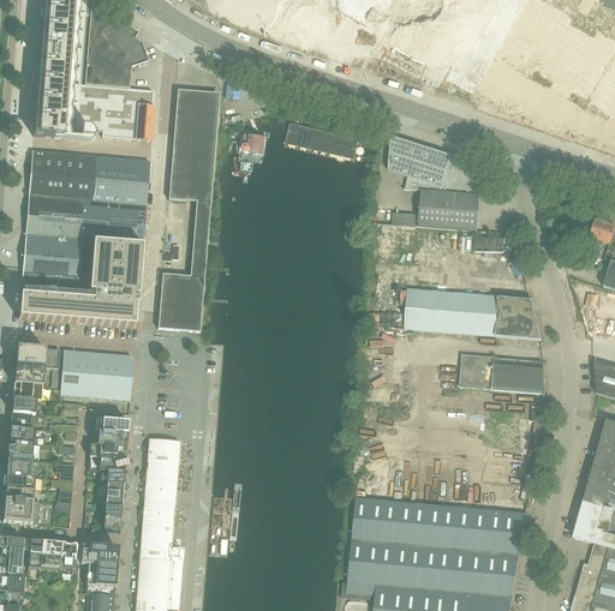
[(43,0),(33,133),(67,137),(77,11),(87,11),(87,0),(43,0)]
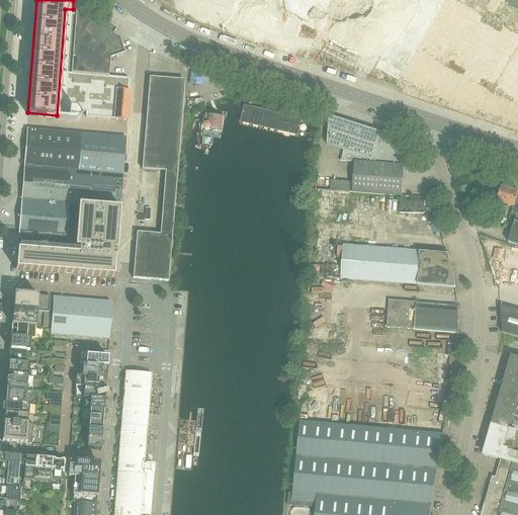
[(379,32),(386,36),(401,10),(396,7),(399,0),(369,0),(361,15),(355,8),(350,17),(346,15),(340,25),(348,29),(344,32),(350,40),(369,51),(372,46),(368,40),(379,32)]
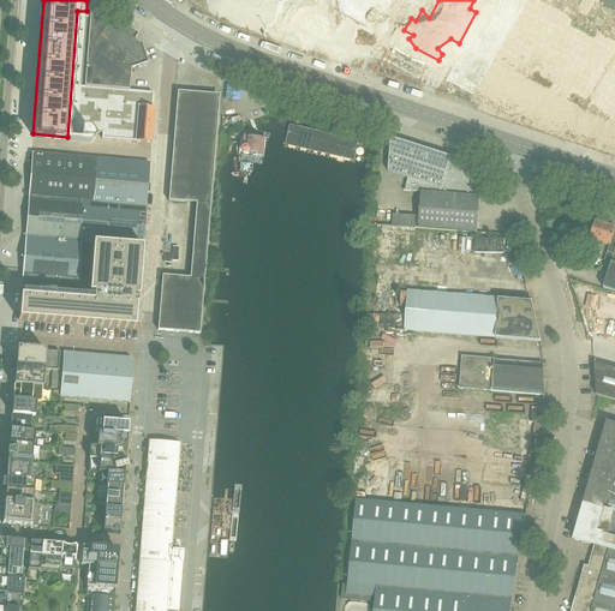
[(90,3),(84,83),(129,87),(130,65),(147,59),(141,41),(133,36),(137,31),(97,3),(90,3)]
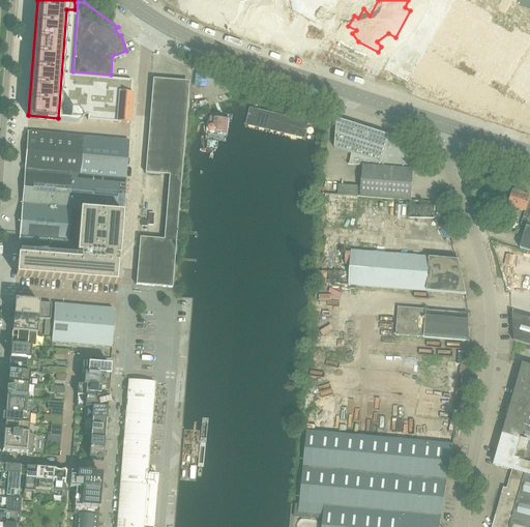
[(500,114),(512,86),(421,44),(412,65),(423,70),(431,55),(449,63),(438,89),(454,97),(455,93),(500,114)]
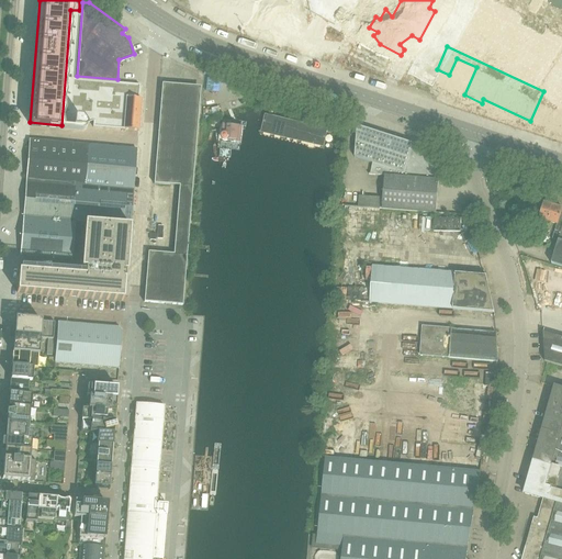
[(74,115),(72,125),(82,126),(83,126),(85,126),(86,126),(86,125),(87,125),(87,124),(87,123),(87,122),(86,122),(85,120),(93,113),(92,124),(124,126),(137,127),(141,96),(137,96),(138,93),(139,81),(117,80),(117,79),(77,76),(76,90),(74,115)]
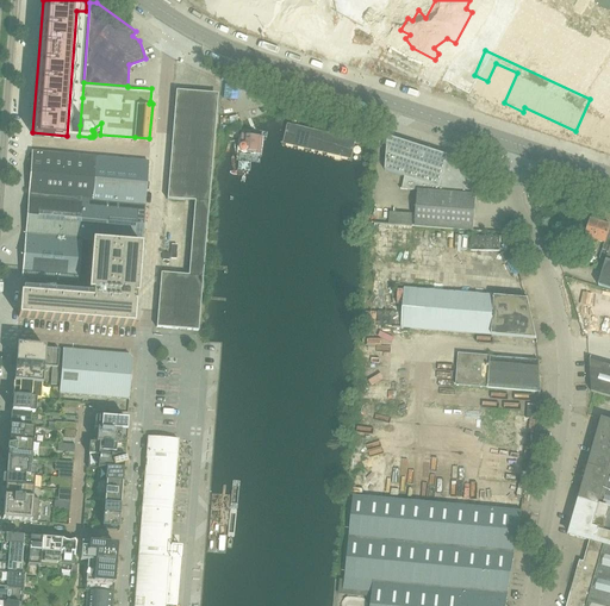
[(590,116),(609,124),(609,111),(595,105),(590,116)]
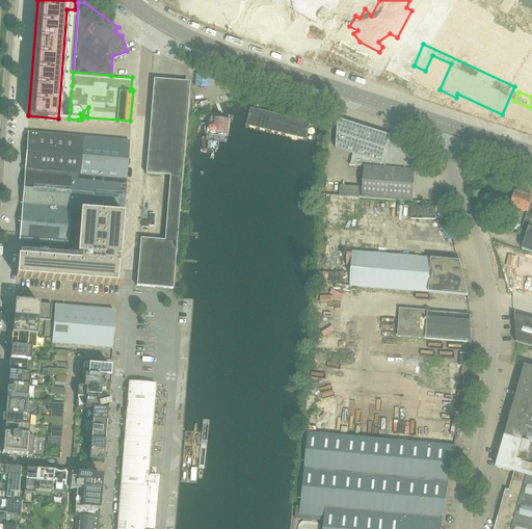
[(315,141),(321,115),(253,95),(245,126),(315,141)]
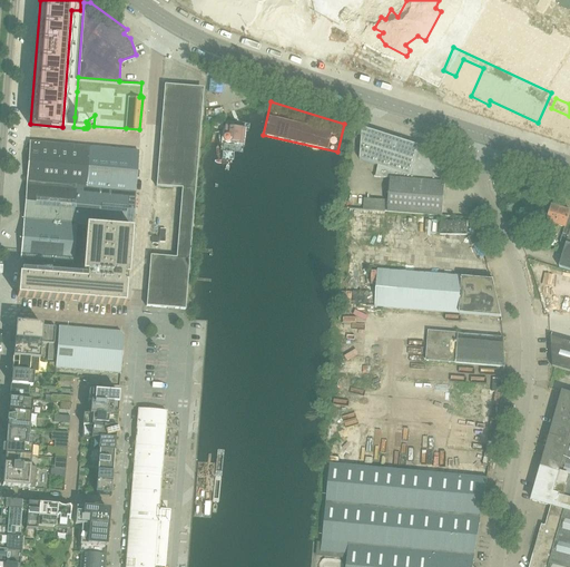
[(200,176),(225,178),(238,118),(207,117),(200,176)]
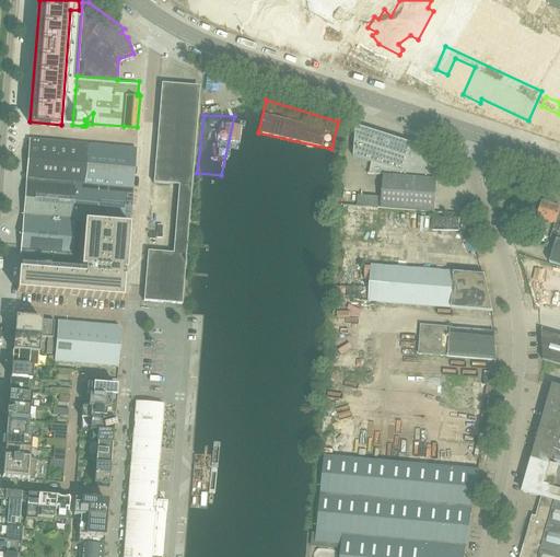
[(357,202),(433,208),(436,175),(431,175),(431,173),(431,171),(431,169),(431,166),(430,164),(430,162),(429,160),(428,158),(427,155),(426,154),(423,152),(422,151),(420,149),(419,148),(417,147),(415,146),(412,144),(410,143),(408,143),(406,142),(403,138),(403,137),(393,135),(374,128),(364,125),(364,126),(356,130),(354,130),(353,153),(373,160),(371,170),(368,170),(383,172),(382,194),(358,193),(357,202)]
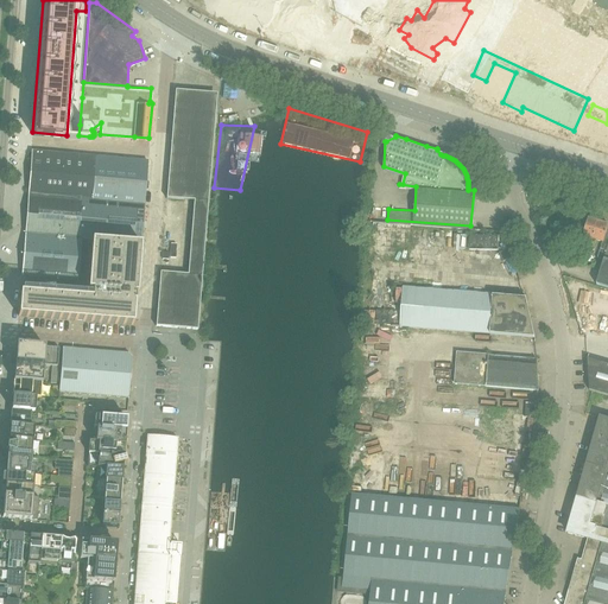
[(92,197),(95,153),(31,148),(21,271),(77,275),(81,235),(92,236),(141,241),(144,202),(92,197)]
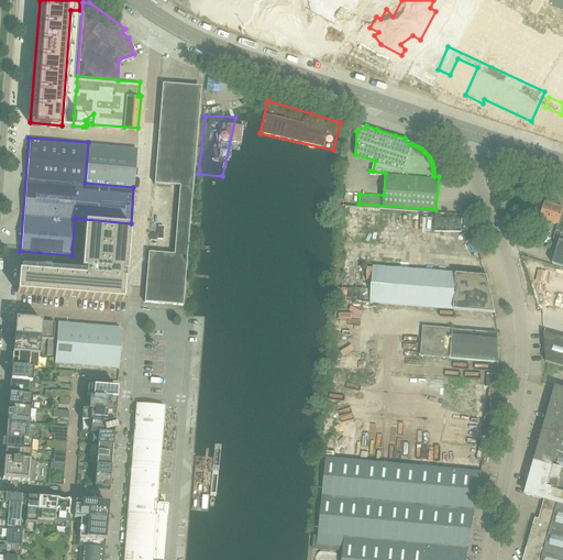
[(85,183),(133,187),(136,146),(88,142),(85,183)]
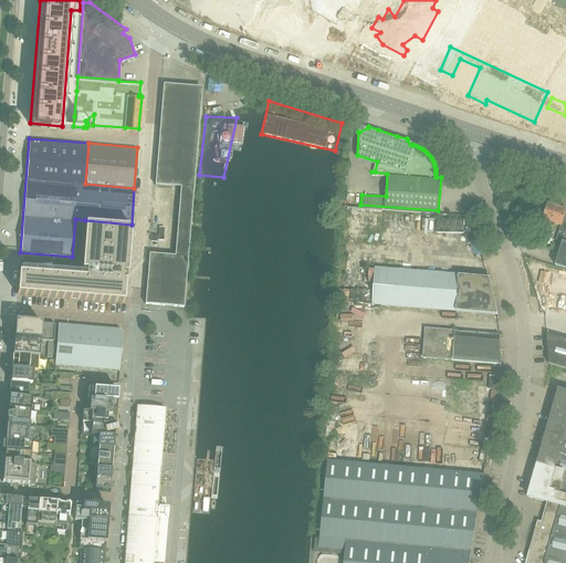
[(556,238),(563,239),(565,227),(565,215),(565,209),(565,207),(547,201),(546,207),(536,205),(534,215),(562,222),(556,238)]
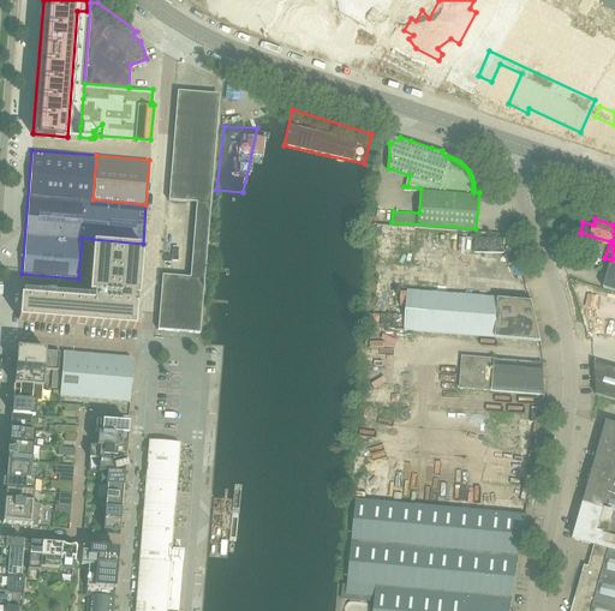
[(614,227),(614,233),(614,246),(611,259),(603,285),(614,288),(614,227)]
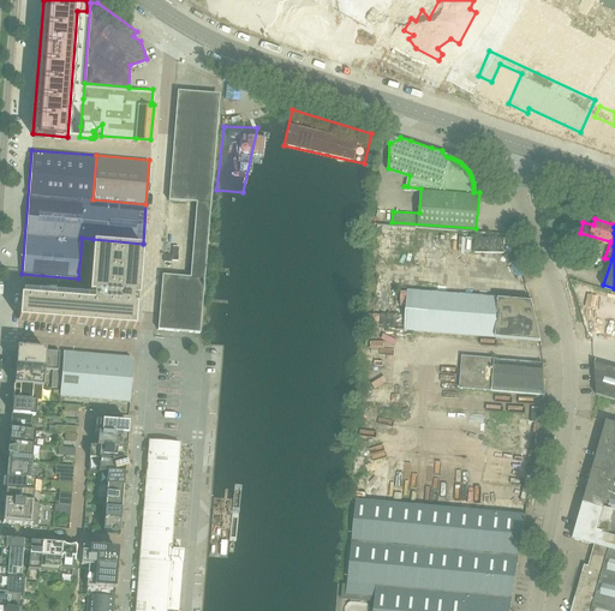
[(91,298),(21,292),(18,315),(133,324),(137,294),(138,294),(143,244),(93,239),(88,289),(93,289),(91,298)]
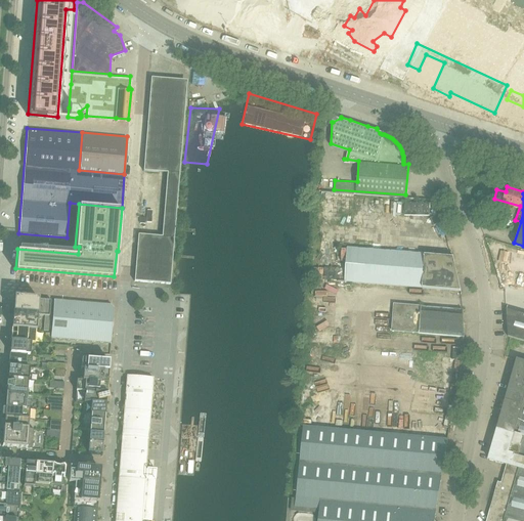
[(441,220),(437,213),(430,216),(434,223),(441,220)]
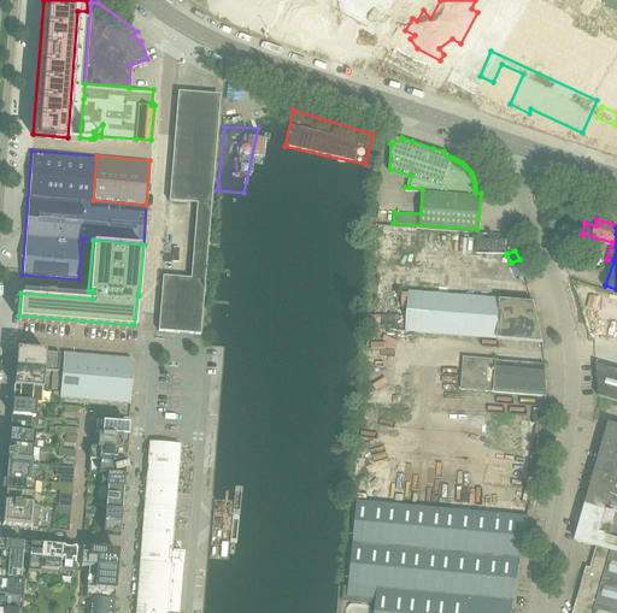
[(592,284),(588,299),(606,304),(610,289),(592,284)]
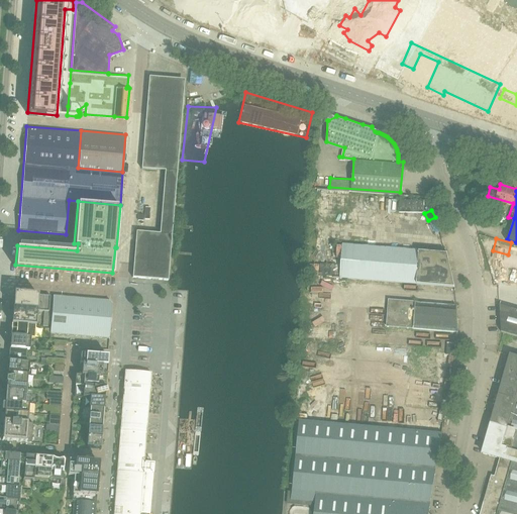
[(454,285),(449,260),(447,251),(419,249),(419,247),(343,242),(341,276),(417,282),(454,285)]
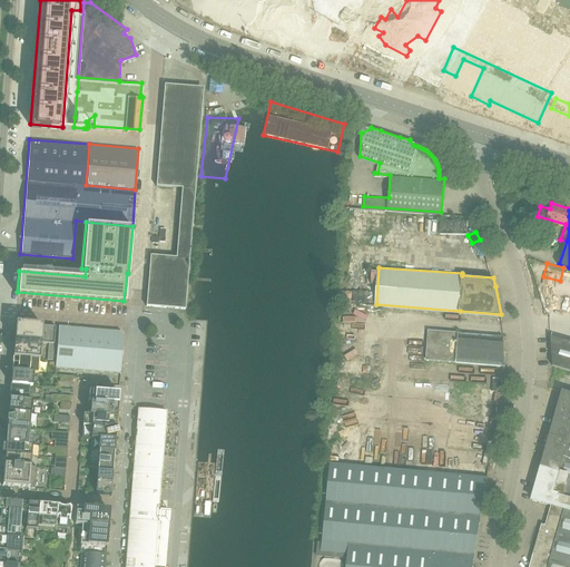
[(347,273),(345,287),(356,289),(359,275),(347,273)]
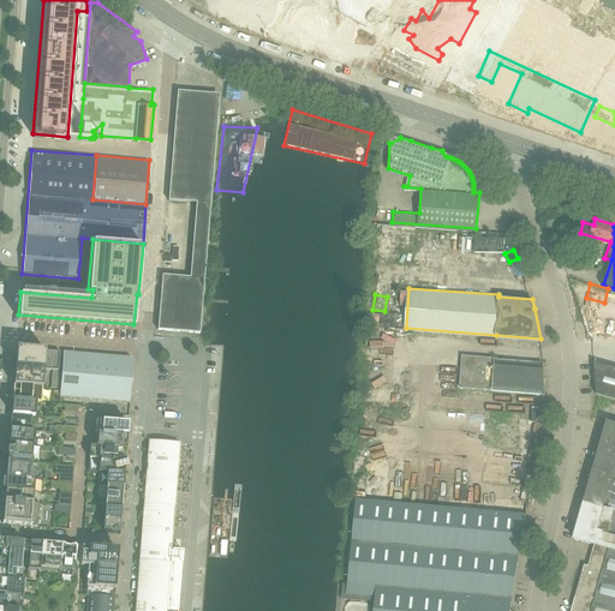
[(59,348),(17,346),(13,382),(42,384),(43,366),(52,367),(58,367),(59,348)]
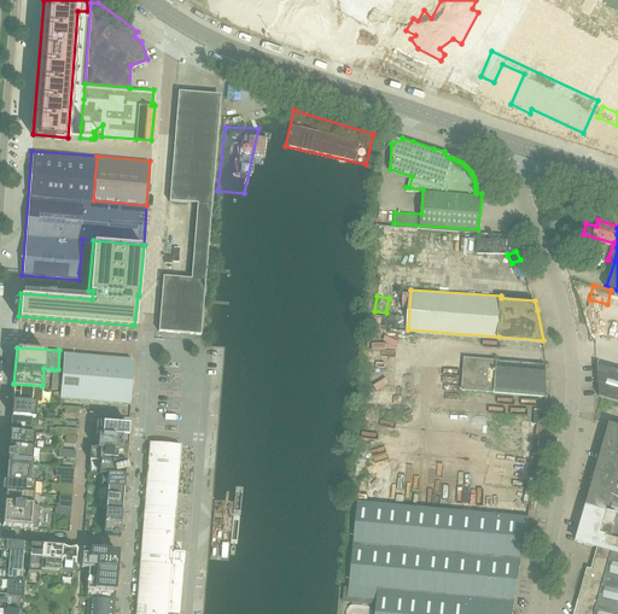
[(129,357),(63,351),(60,395),(130,402),(134,360),(129,357)]
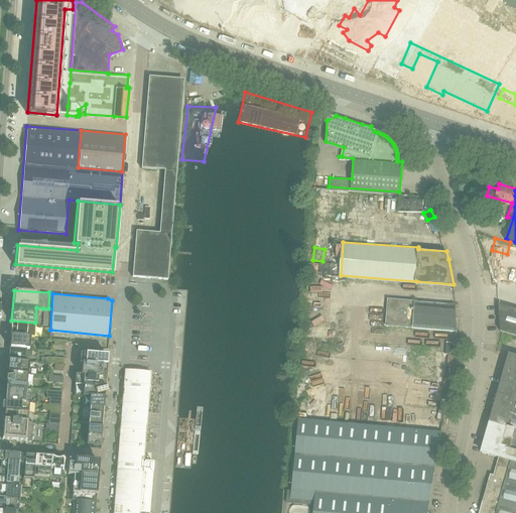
[(457,330),(456,303),(388,297),(386,324),(457,330)]
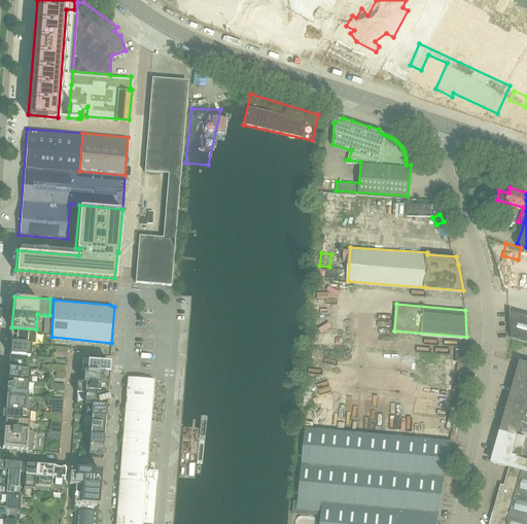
[(526,340),(526,314),(510,309),(512,336),(526,340)]
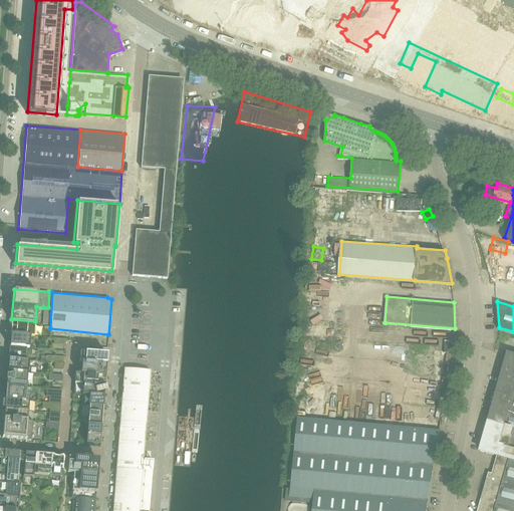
[(11,319),(10,332),(30,333),(34,333),(35,321),(31,321),(11,319)]
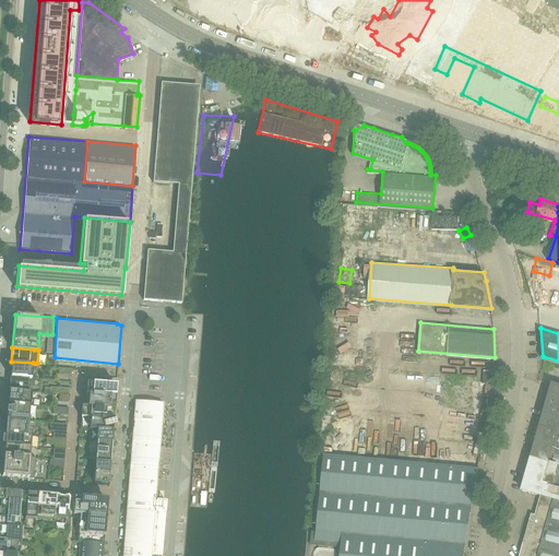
[(33,363),(11,362),(10,375),(28,376),(32,376),(33,363)]
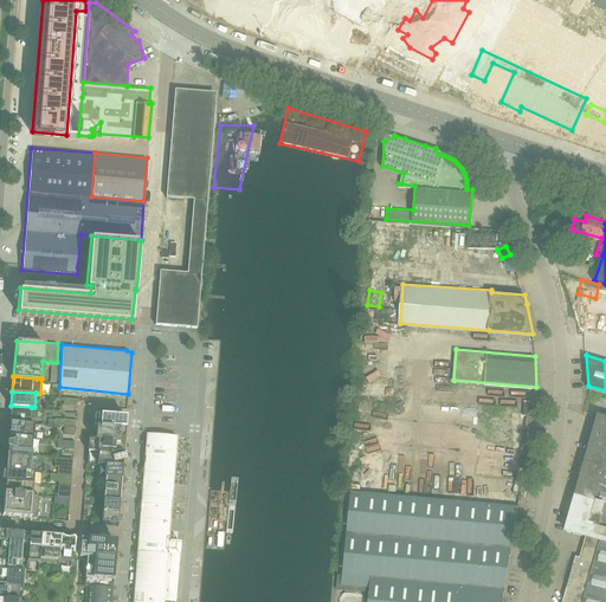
[(11,406),(10,419),(30,421),(31,407),(11,406)]
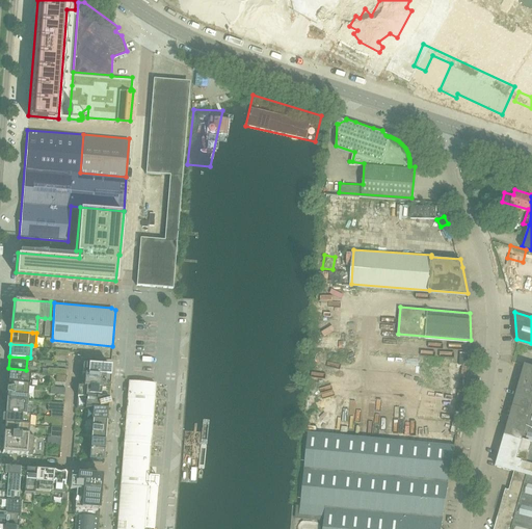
[(82,362),(82,372),(84,372),(110,374),(110,364),(82,362)]
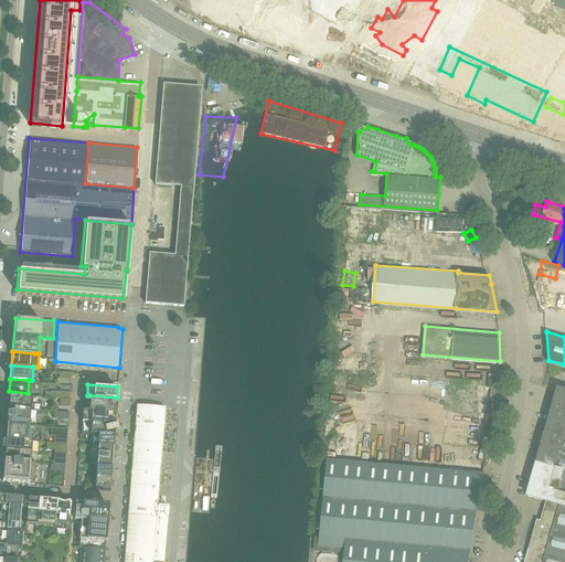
[(564,388),(557,386),(528,494),(532,495),(546,499),(558,501),(564,502),(564,388)]
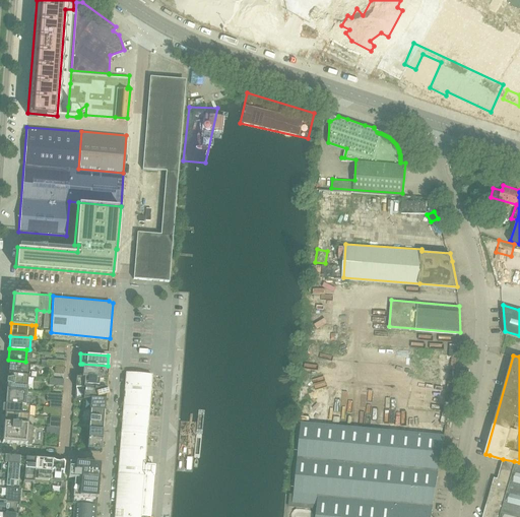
[(8,360),(7,372),(28,374),(29,362),(25,362),(8,360)]
